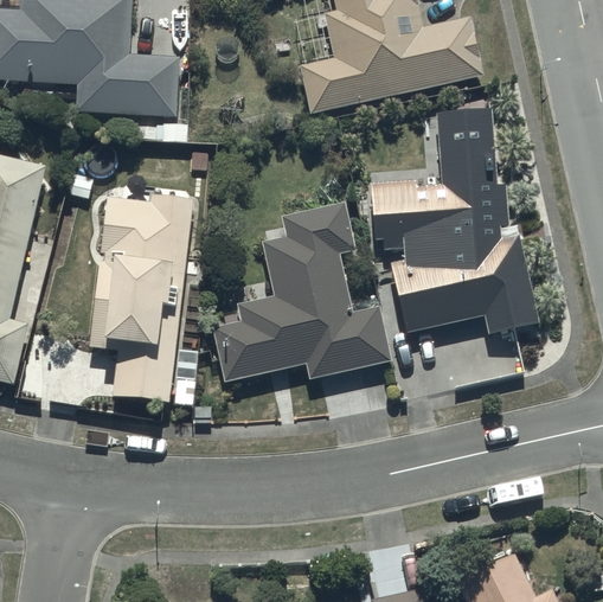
[(0,6),(0,79),(76,84),(75,109),(177,115),(179,56),(132,53),(135,0),(20,0),(20,7),(0,6)]
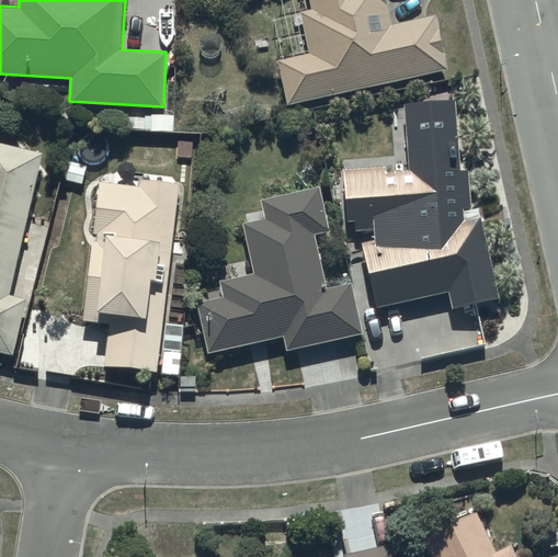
[(279,60),(287,105),(447,70),(435,15),(393,25),(387,0),(308,0),(311,9),(302,11),(311,54),(279,60)]
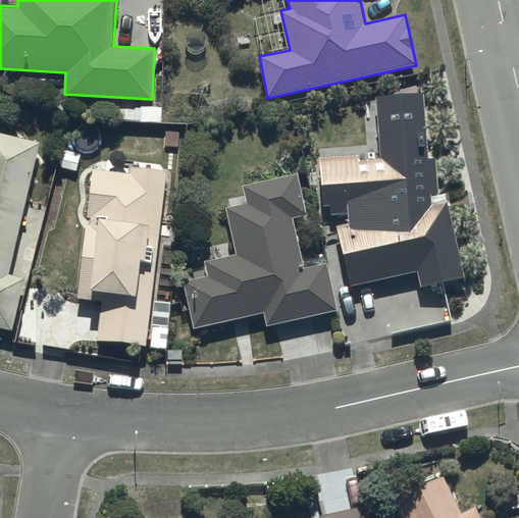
[(428,160),(423,94),(376,97),(381,155),(317,160),(320,206),(331,205),(332,214),(347,213),(348,224),(338,226),(350,287),(418,271),(421,287),(463,277),(448,204),(438,204),(434,159),(428,160)]
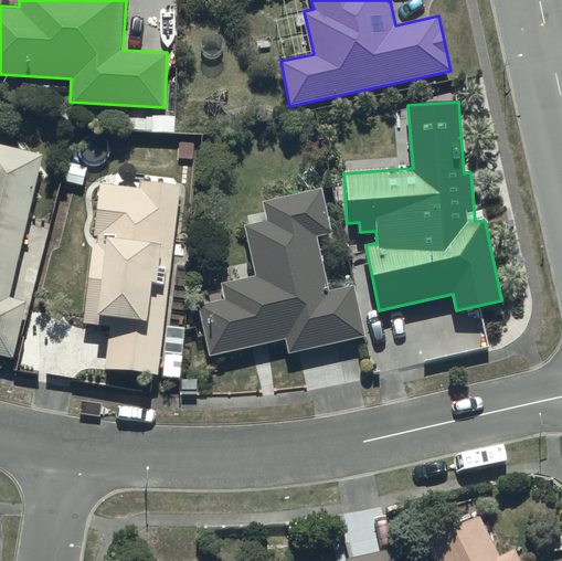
[(42,155),(0,145),(0,355),(13,358),(27,299),(9,295),(42,155)]
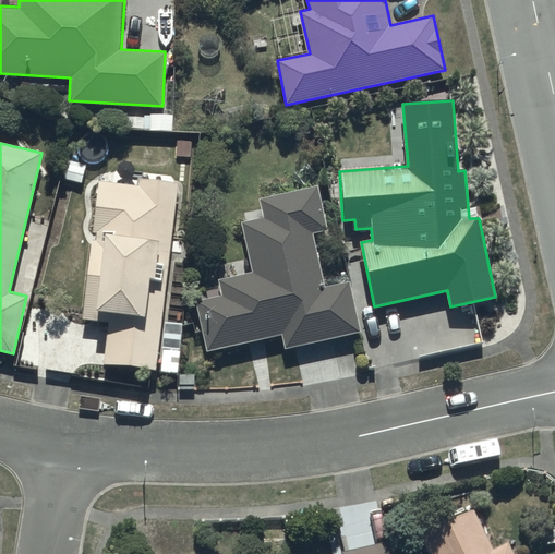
[(178,170),(111,164),(110,182),(94,181),(81,316),(107,318),(101,368),(159,373),(178,170)]
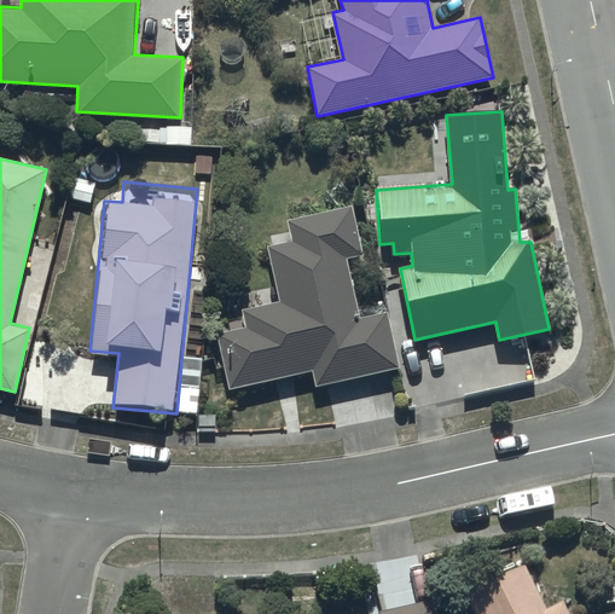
[(243,310),(247,330),(216,336),(227,388),(311,371),(314,388),(399,370),(386,310),(360,314),(348,261),(365,258),(354,206),(285,220),(290,241),(268,245),(280,302),(254,308),(243,310)]
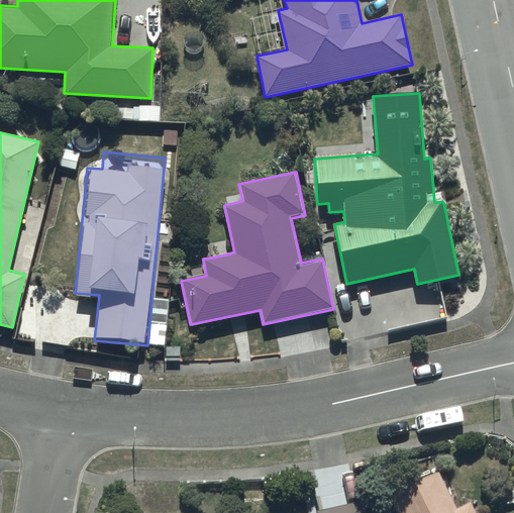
[(457,508),(441,476),(439,473),(389,497),(396,512),(476,512),(471,502),(457,508)]
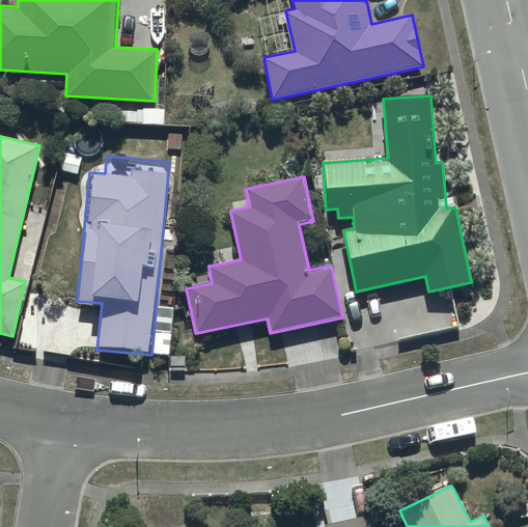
[(325,526),(374,526),(371,512),(325,524),(325,526)]
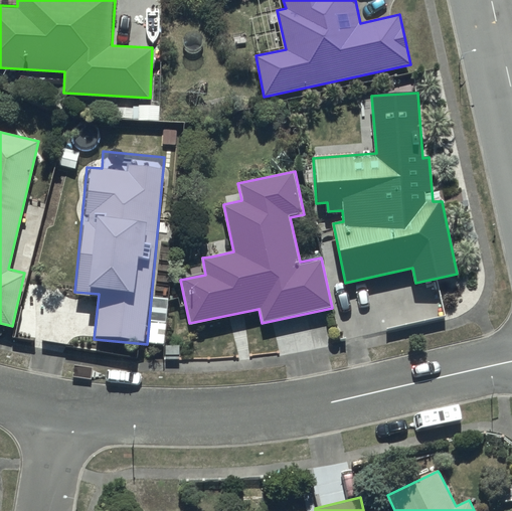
All buildings are outlined.
